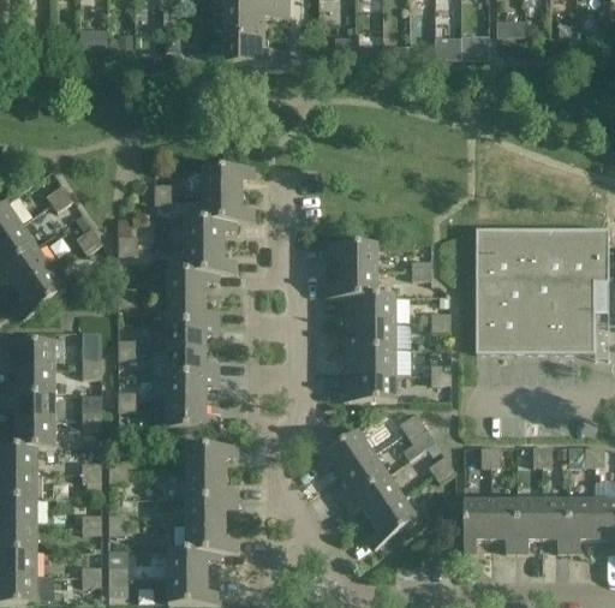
[(222,31),(264,33),(264,16),(288,16),(288,5),(222,5),(222,31)]
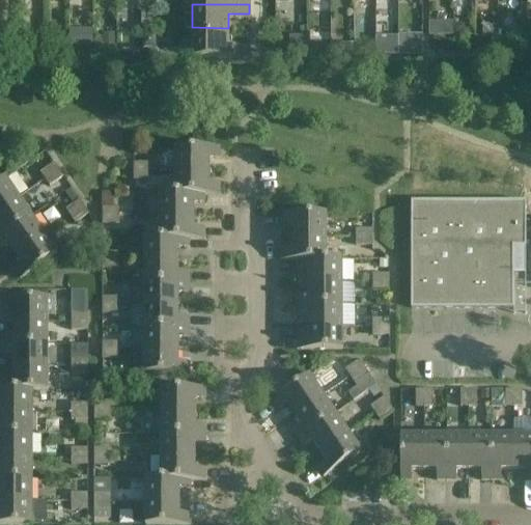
[(459,20),(453,20),(453,30),(464,30),(464,23),(459,20)]
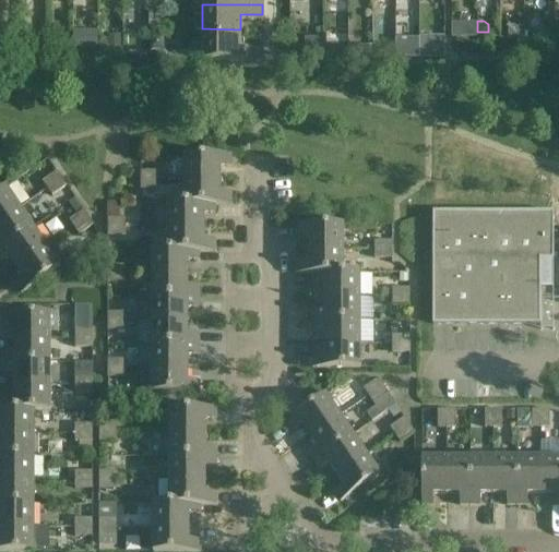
[(202,56),(262,56),(262,44),(240,44),(240,30),(202,28),(202,56)]
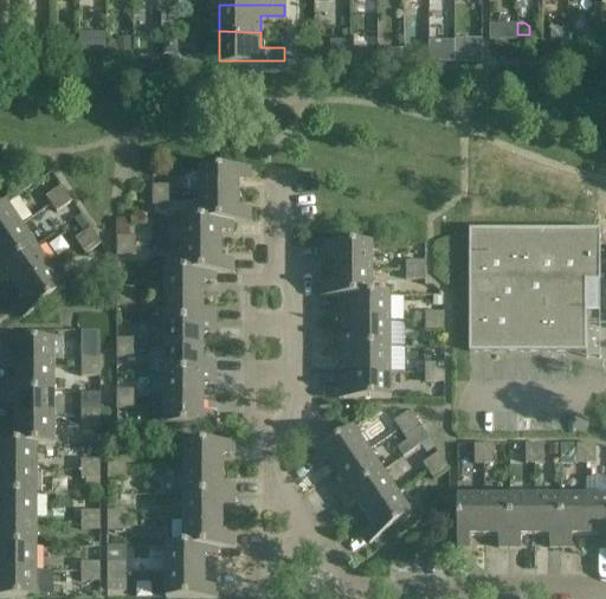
[(15,32),(8,38),(8,49),(23,49),(23,32),(15,32)]
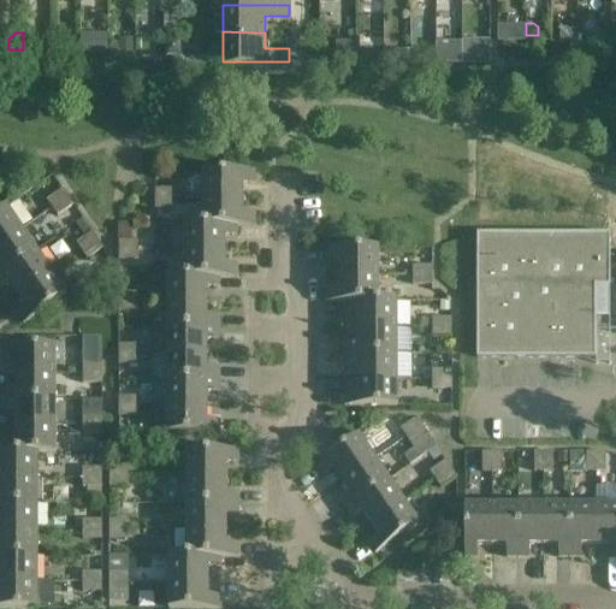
[(118,33),(118,47),(132,46),(132,33),(118,33)]
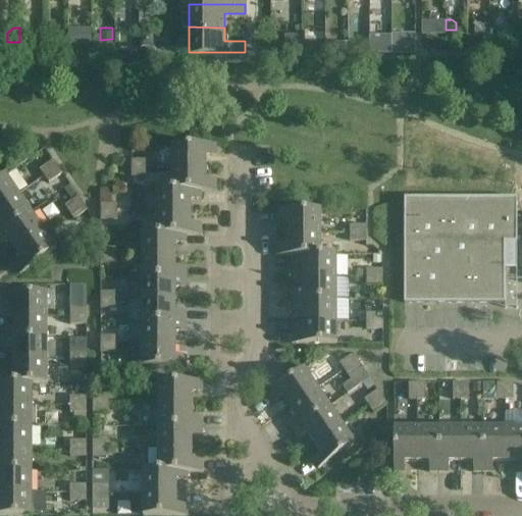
[(44,30),(28,30),(28,41),(44,41),(44,30)]
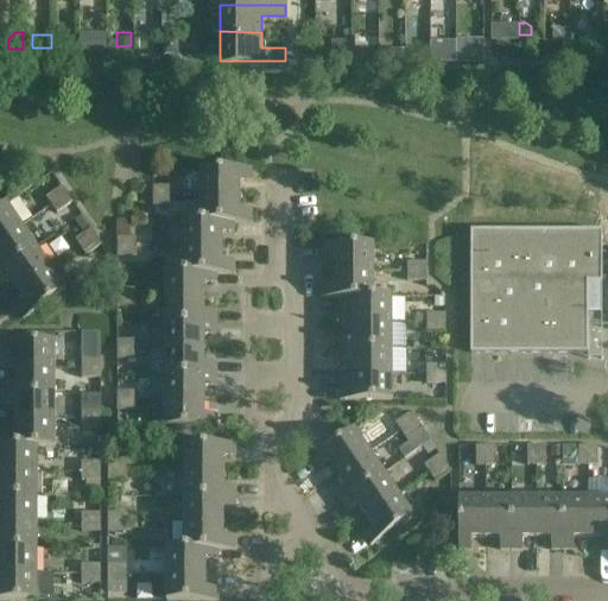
[(464,35),(455,35),(455,37),(455,58),(464,58),(464,35)]
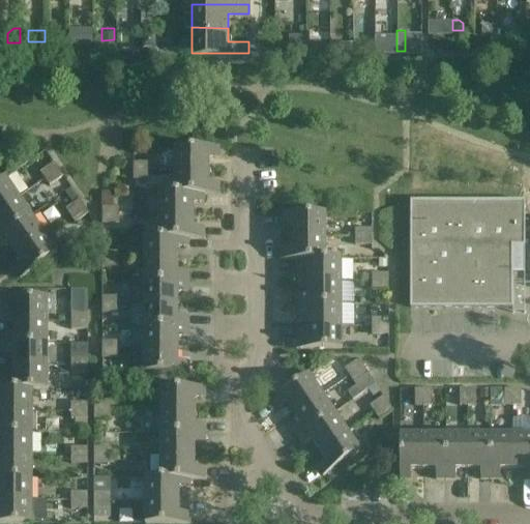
[(383,32),(375,32),(375,50),(383,50),(383,32)]
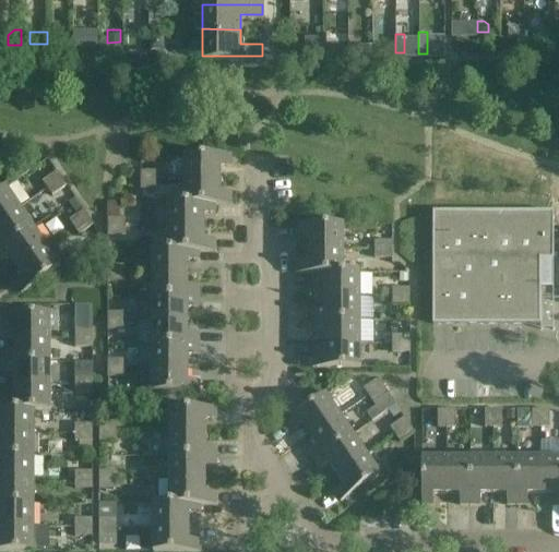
[(98,36),(73,36),(73,44),(73,48),(98,48),(98,44),(98,36)]
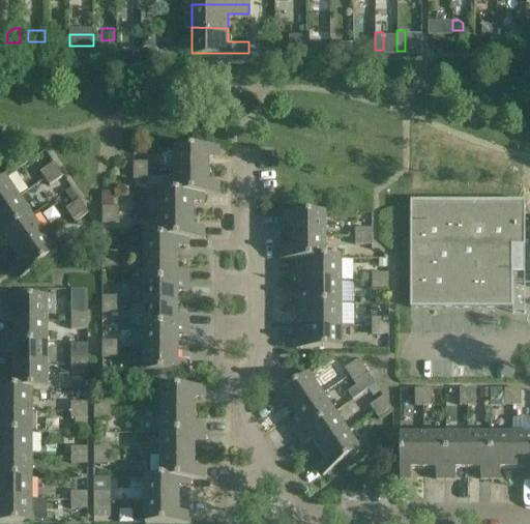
[(353,38),(341,38),(341,50),(353,50),(353,41),(353,38)]
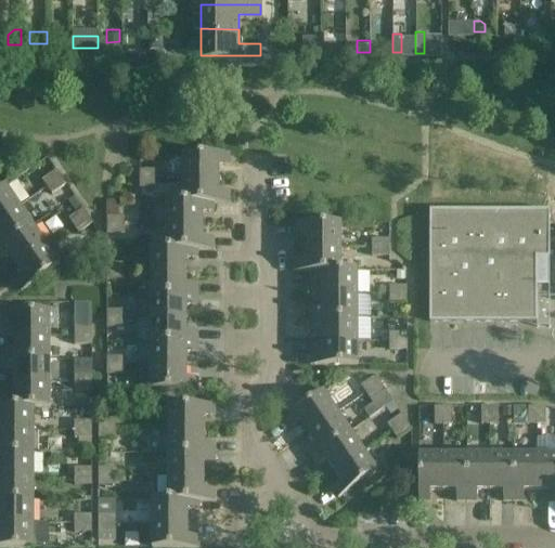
[(322,42),(322,52),(335,52),(335,42),(322,42)]
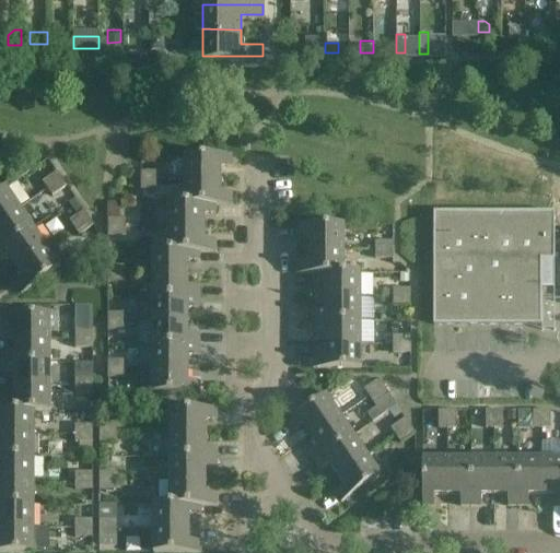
[(149,50),(139,50),(139,66),(149,65),(149,50)]
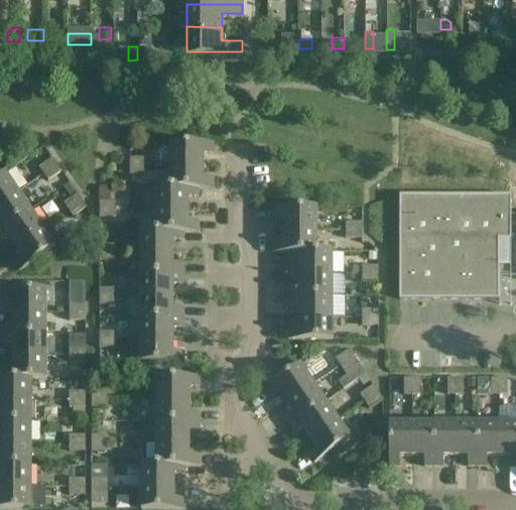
[(168,138),(168,139),(168,161),(203,161),(203,149),(214,149),(214,138),(168,138)]
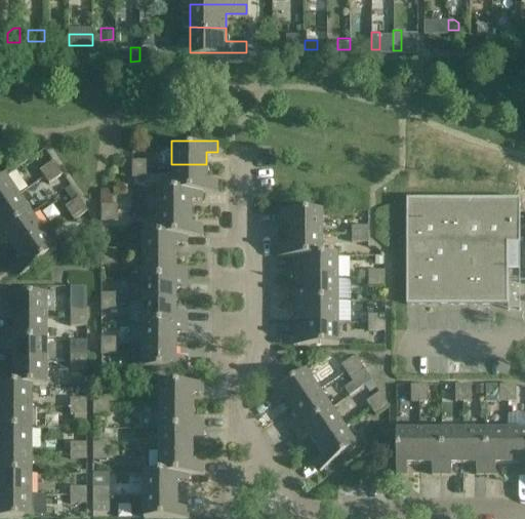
[(44,172),(57,163),(53,157),(39,166),(44,172)]
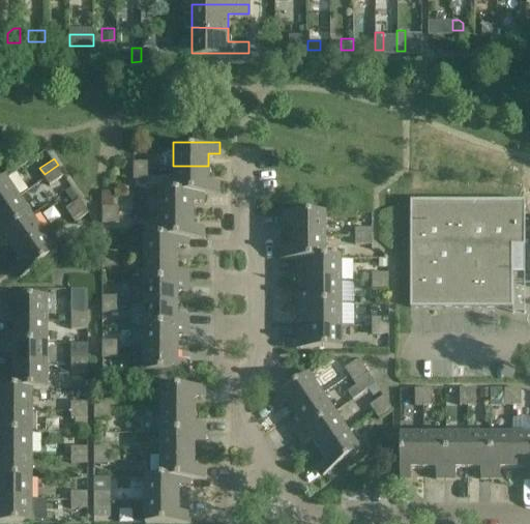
[(58,165),(45,174),(49,181),(63,171),(58,165)]
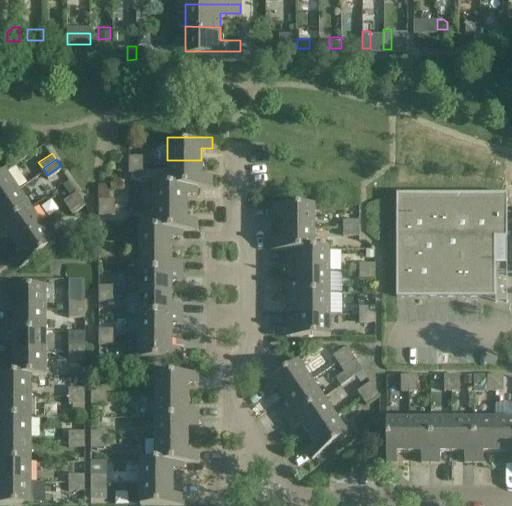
[(145,160),(128,160),(128,168),(145,168),(145,160)]
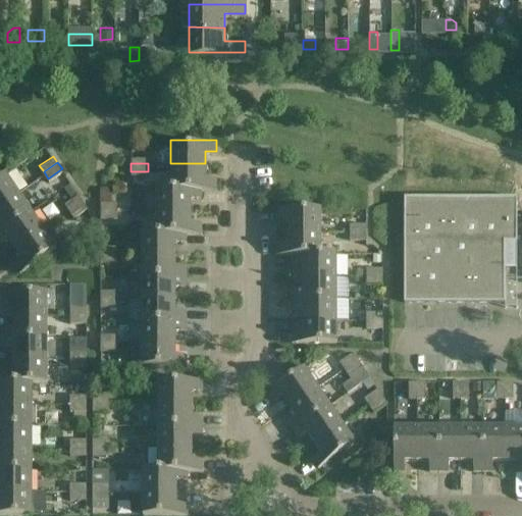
[(205,163),(170,163),(170,185),(201,185),(201,187),(216,187),(216,175),(205,175),(205,163)]
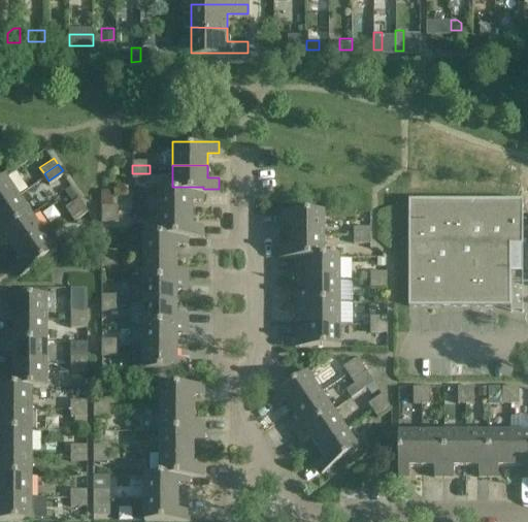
[(0,203),(20,191),(6,171),(0,175),(0,203)]
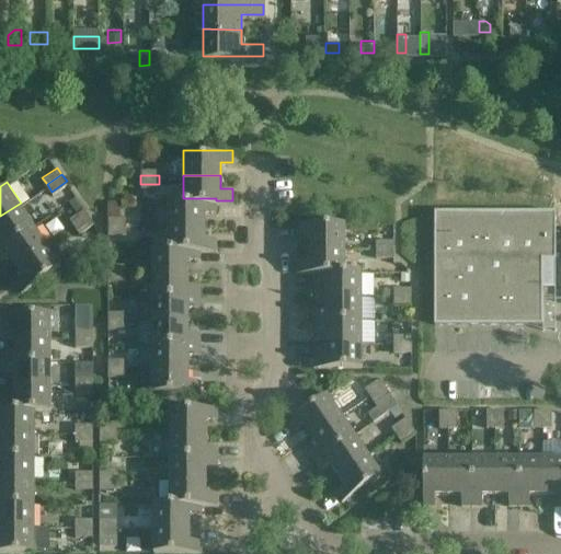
[(121,198),(107,198),(107,211),(121,211),(121,198)]
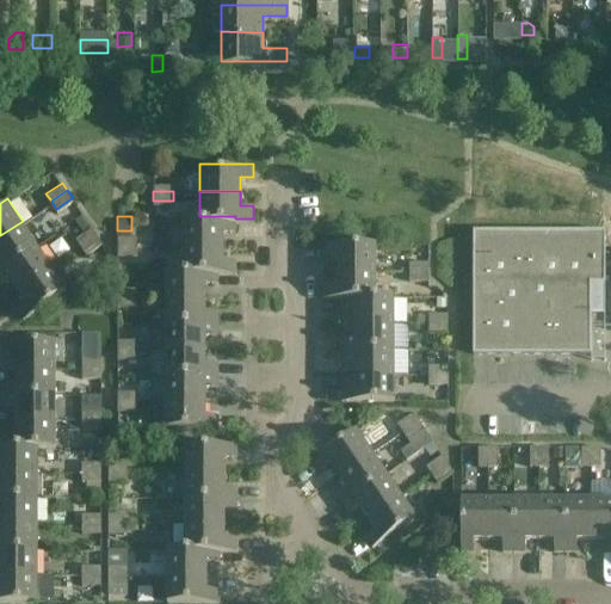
[(181,242),(223,242),(222,228),(235,228),(235,219),(235,216),(199,216),(181,216),(181,242)]
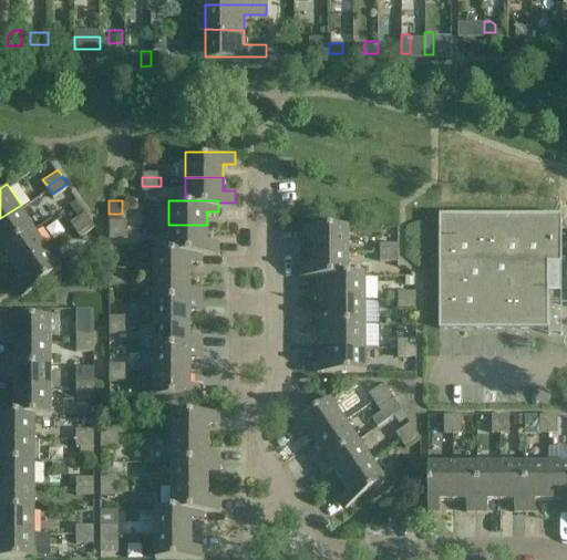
[(21,205),(0,218),(0,247),(34,225),(21,205)]
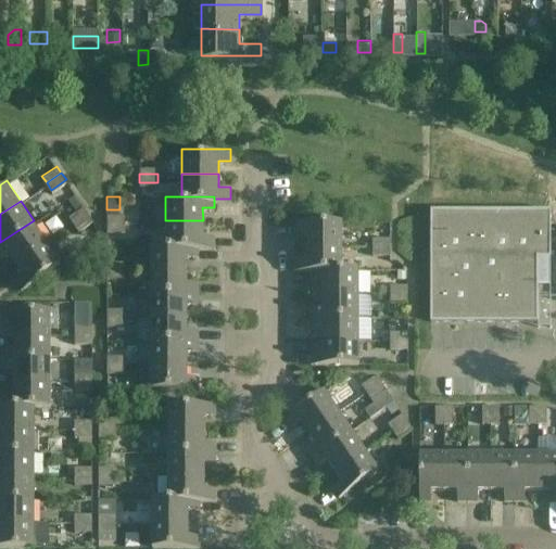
[(73,221),(88,212),(83,204),(68,214),(73,221)]
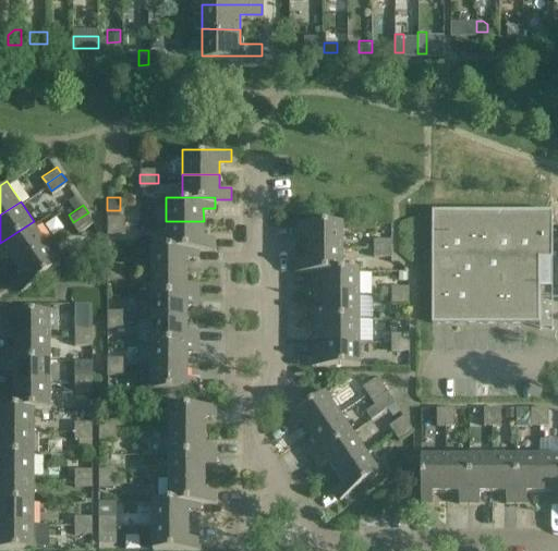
[(552,207),(432,207),(432,318),(538,319),(538,282),(541,282),(541,281),(552,281),(552,254),(552,227),(552,207)]
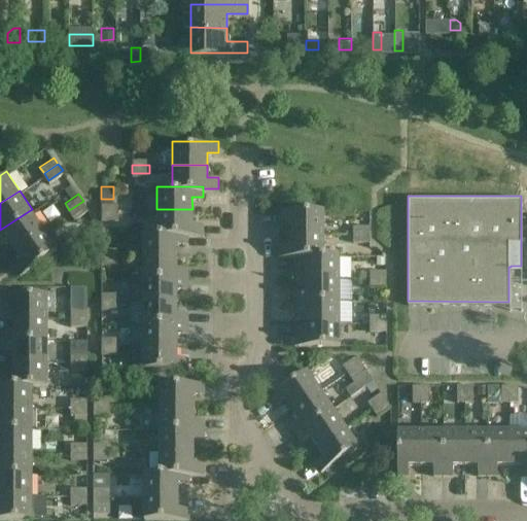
[(74,216),(88,207),(83,201),(69,210),(74,216)]
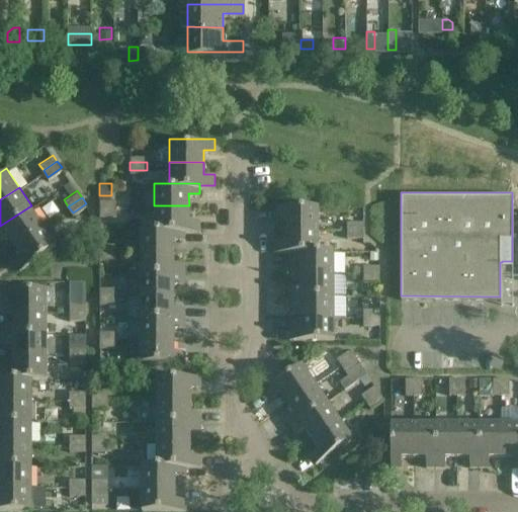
[(99,205),(115,205),(115,197),(99,197),(99,205)]
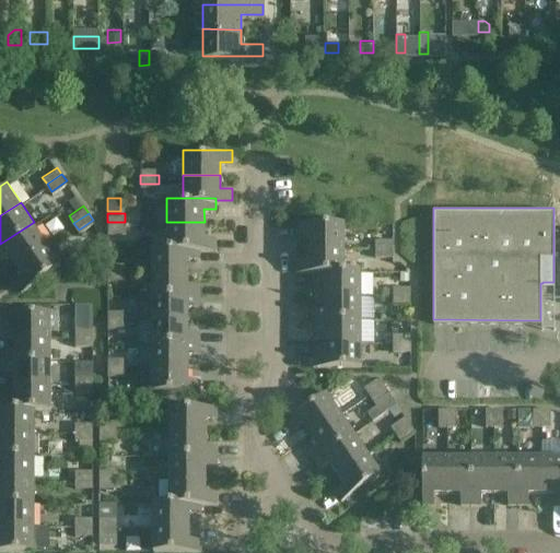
[(296,220),(296,232),(307,232),(307,245),(345,245),(345,220),(296,220)]
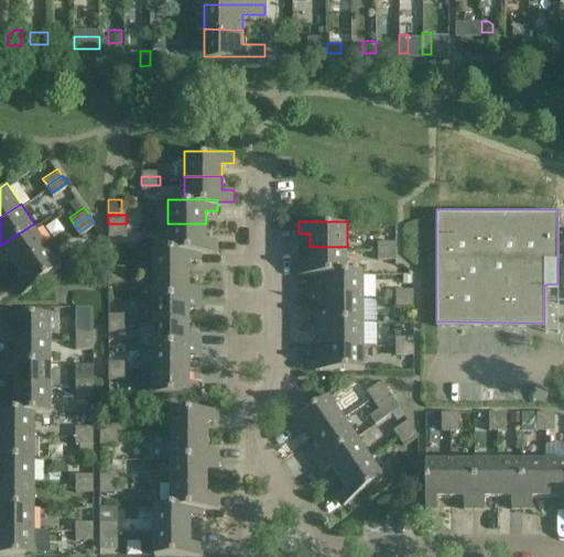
[(34,224),(0,246),(0,259),(9,253),(17,264),(47,243),(34,224)]
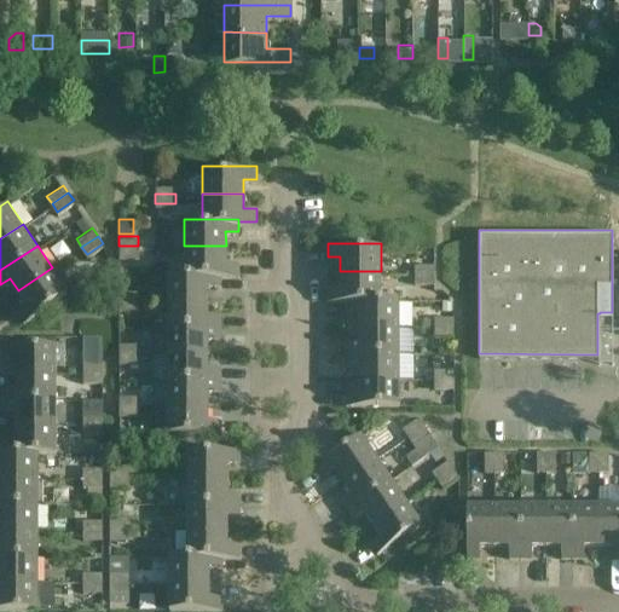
[(138,246),(119,246),(119,255),(138,255),(138,246)]
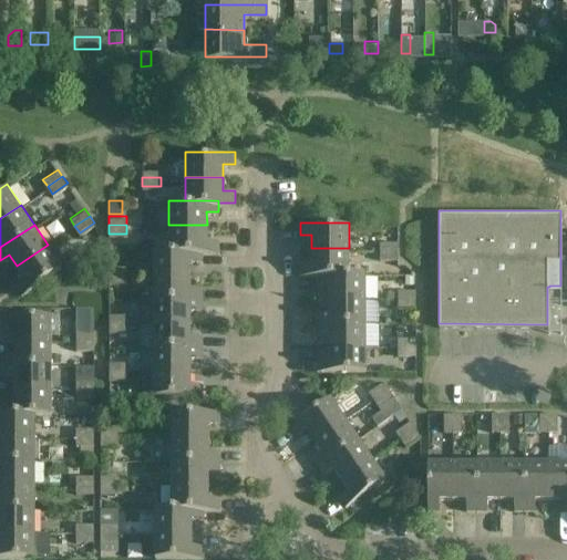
[(207,225),(168,225),(168,248),(168,249),(202,249),(202,250),(218,250),(217,238),(207,238),(207,225)]
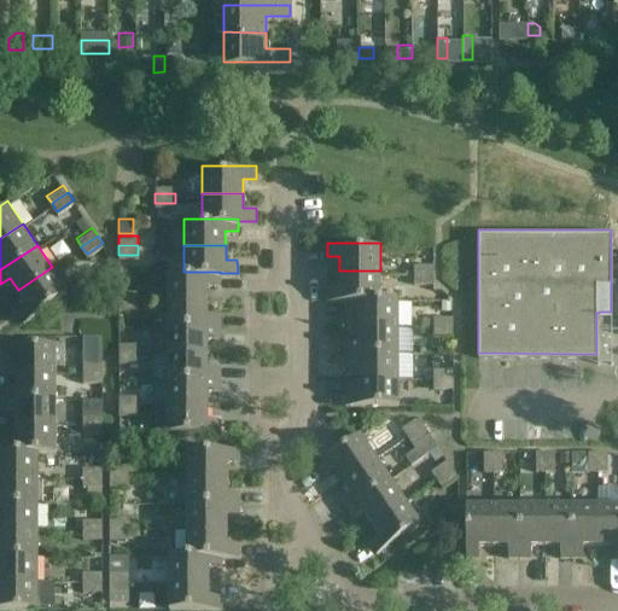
[(52,267),(18,290),(27,302),(16,309),(23,320),(68,289),(52,267)]
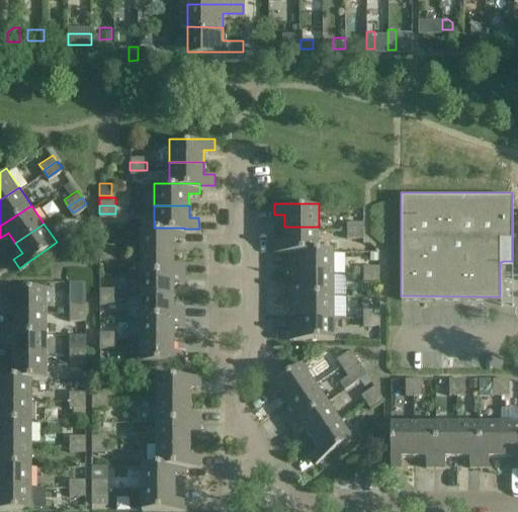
[(139,249),(174,249),(174,238),(184,238),(184,229),(184,228),(154,228),(154,227),(139,227),(139,249)]
